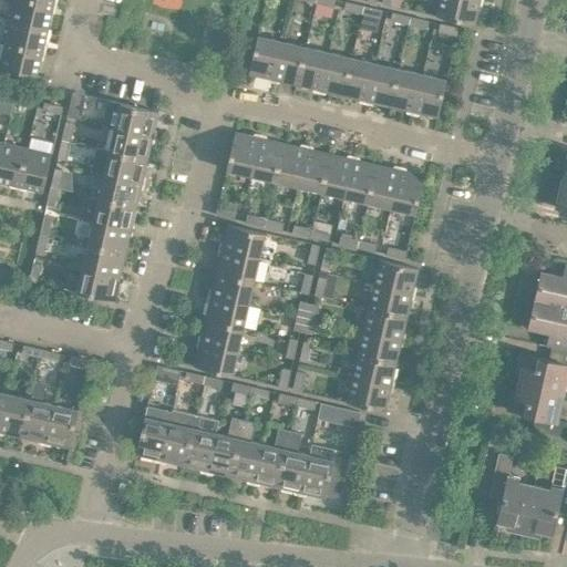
[(34,0),(13,0),(9,19),(47,28),(52,4),(34,0)]
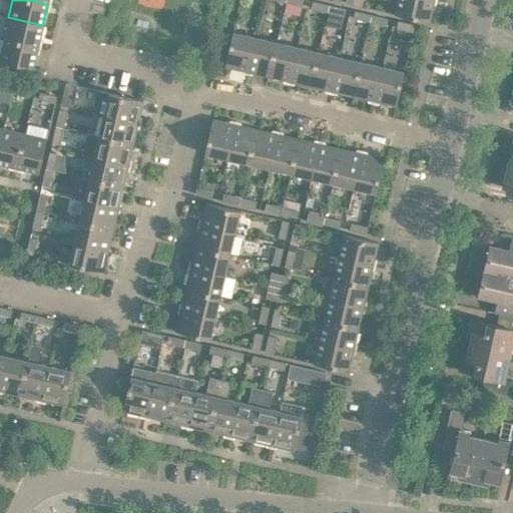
[(433,0),(397,0),(394,14),(428,22),(433,0)]
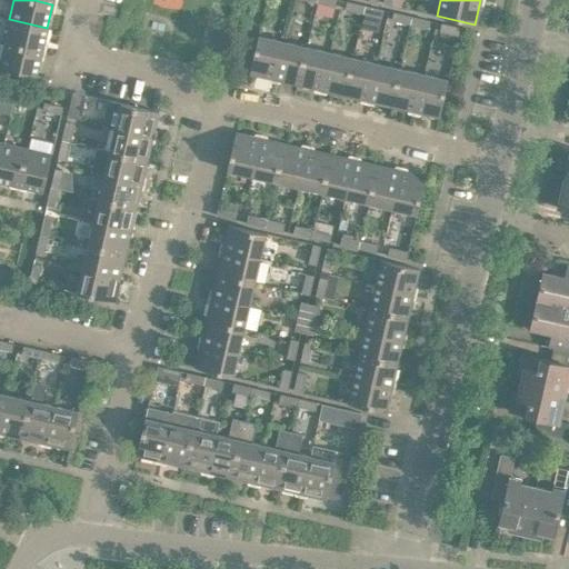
[(345,9),(362,13),(365,6),(347,1),(345,9)]
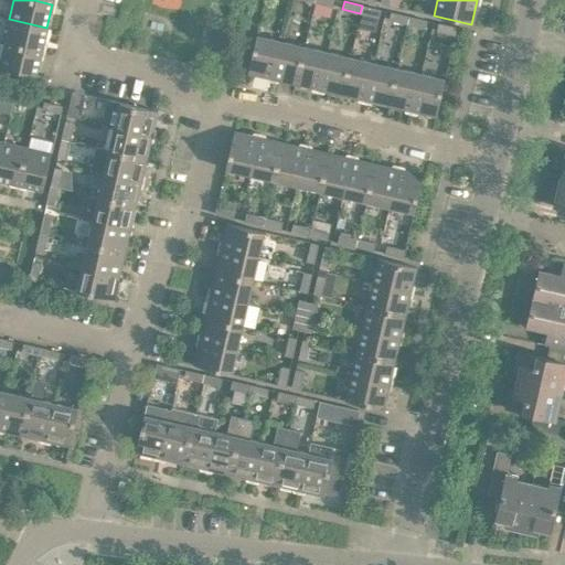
[(380,10),(362,6),(360,13),(377,17),(380,10)]
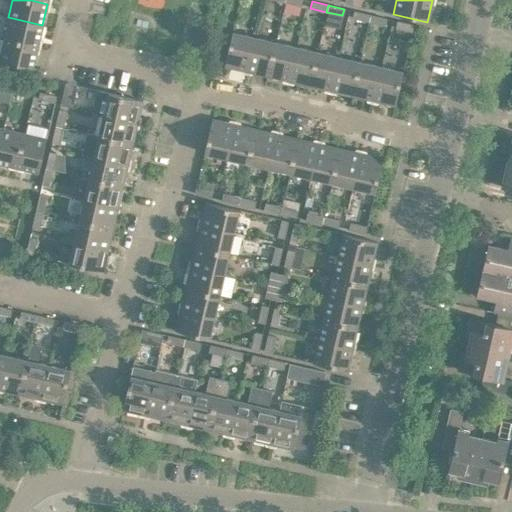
[(354,11),(352,18),(368,21),(370,15),(354,11)]
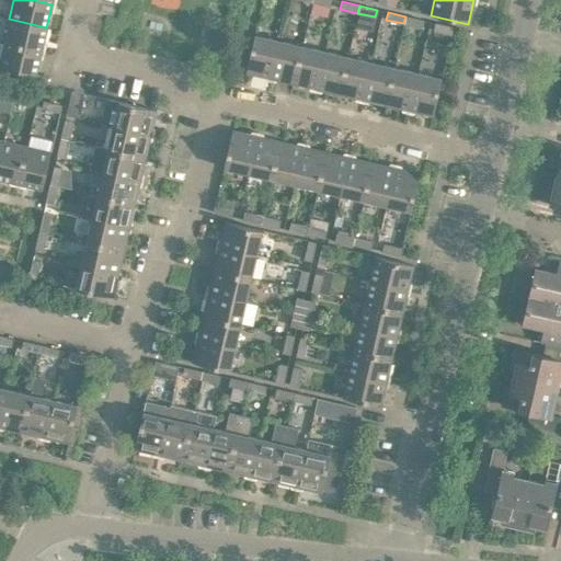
[(423,20),(405,16),(403,23),(421,27),(423,20)]
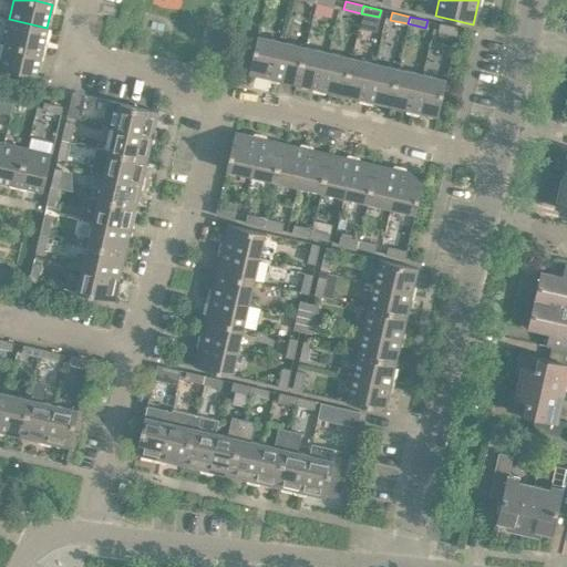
[(9,19),(4,42),(42,51),(47,28),(9,19)]
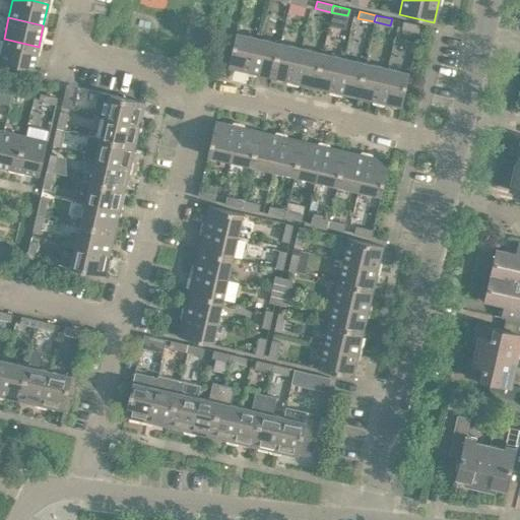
[(403,21),(401,28),(418,31),(419,25),(403,21)]
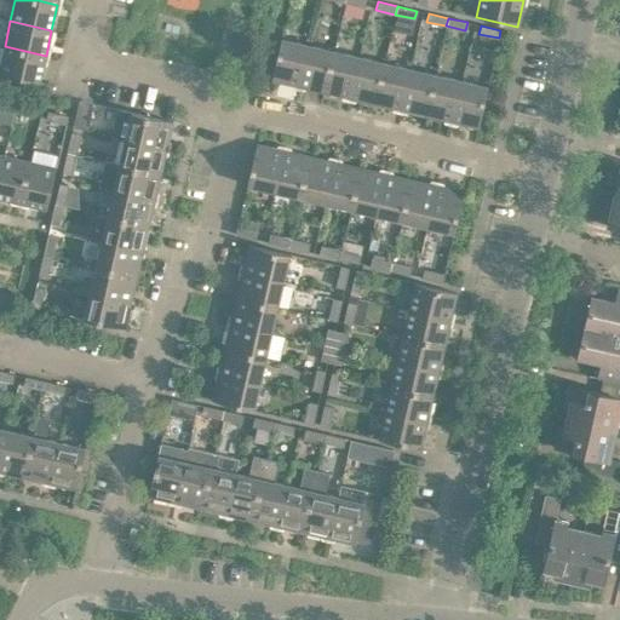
[(298,86),(308,45),(281,39),(271,80),(298,86)]
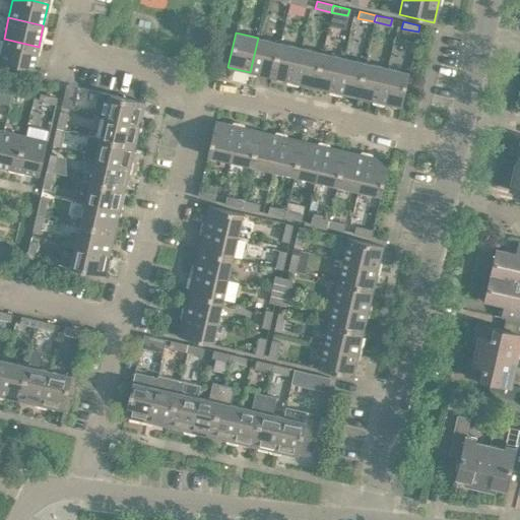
[(279,43),(258,38),(250,72),(271,77),(279,43)]
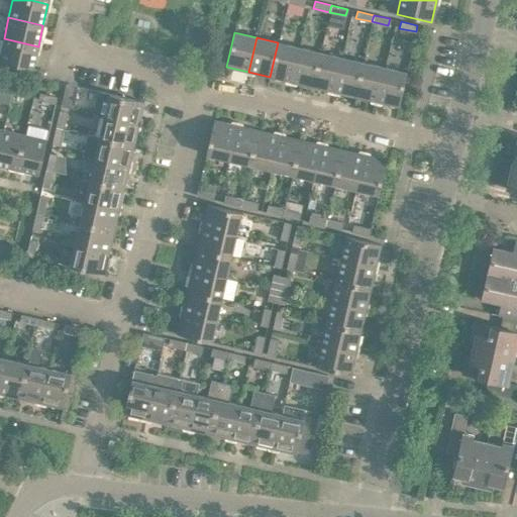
[(0,61),(32,69),(38,46),(4,38),(0,54),(0,61)]
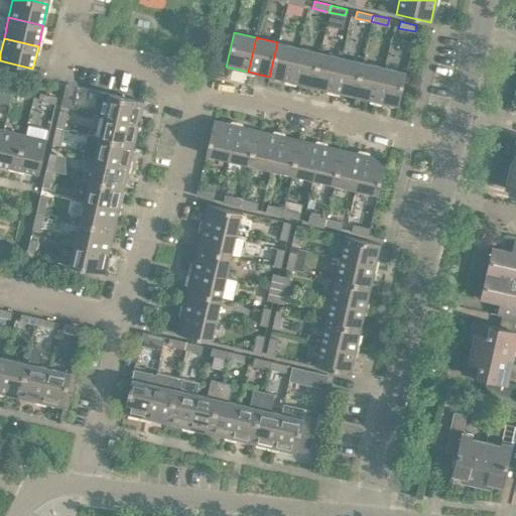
[(298,47),(277,42),(269,77),(290,82),(298,47)]
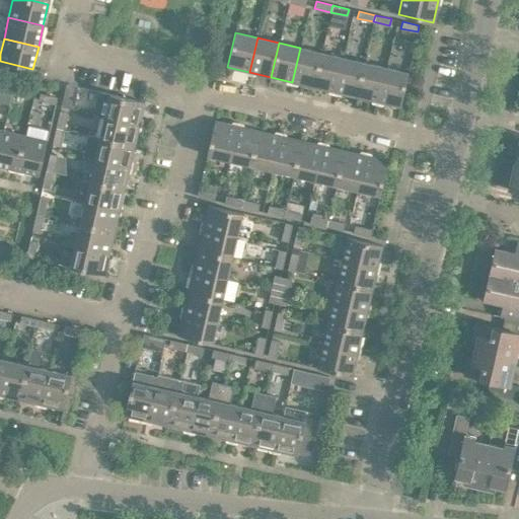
[(313,87),(321,53),(300,48),(292,82),(313,87)]
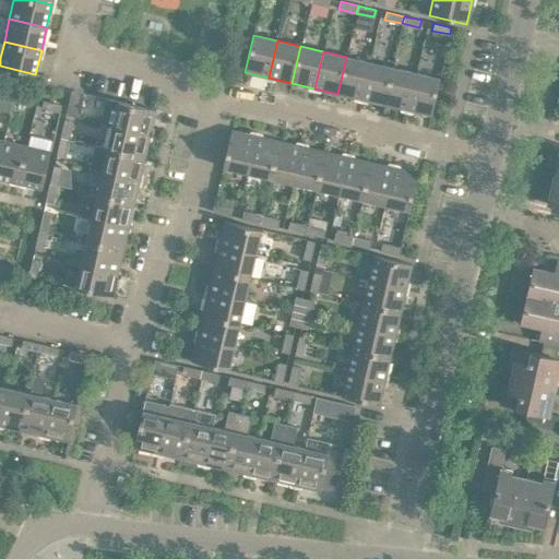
[(369,62),(346,57),(337,94),(360,98),(369,62)]
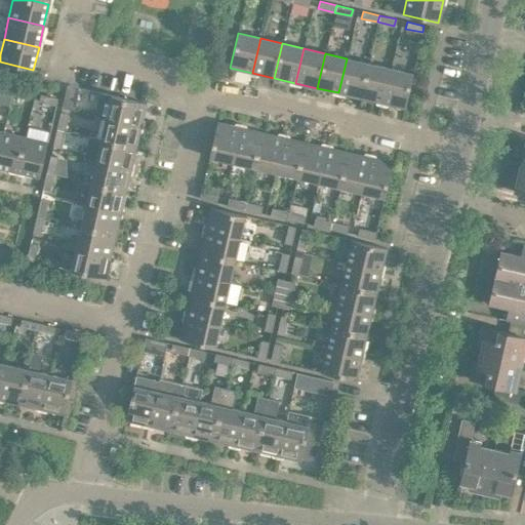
[(338,92),(360,97),(368,63),(347,58),(338,92)]
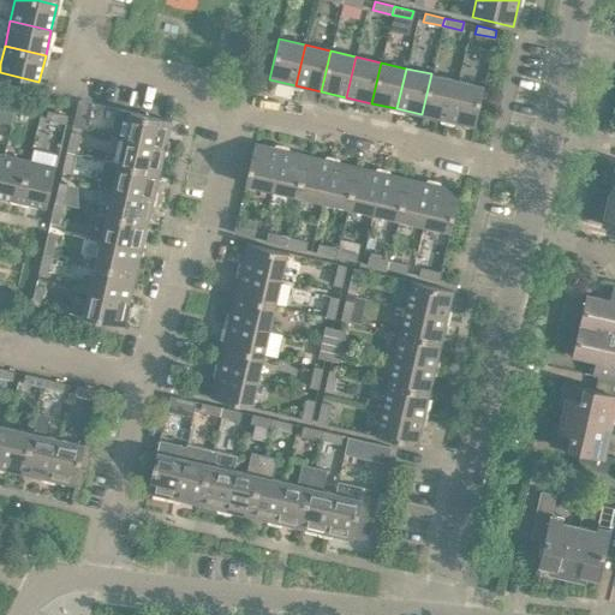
[(422,114),(447,120),(457,79),(431,73),(422,114)]
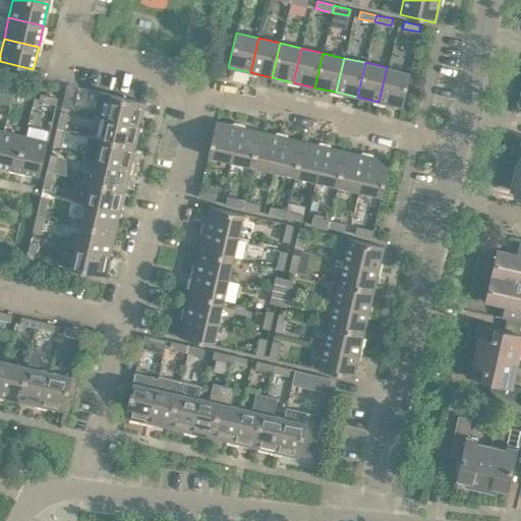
[(409,72),(387,67),(379,102),(401,107),(409,72)]
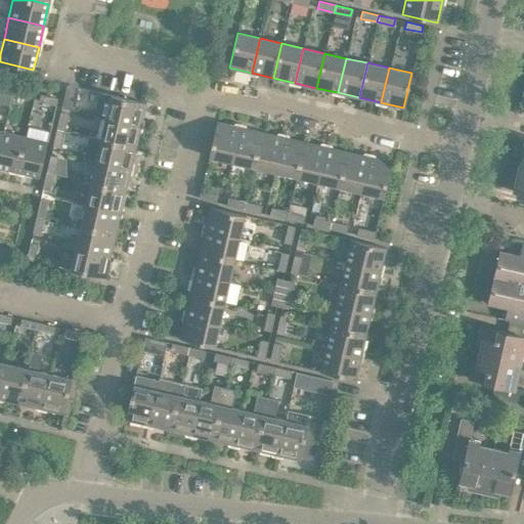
[(0,91),(11,94),(13,88),(0,84),(0,91)]
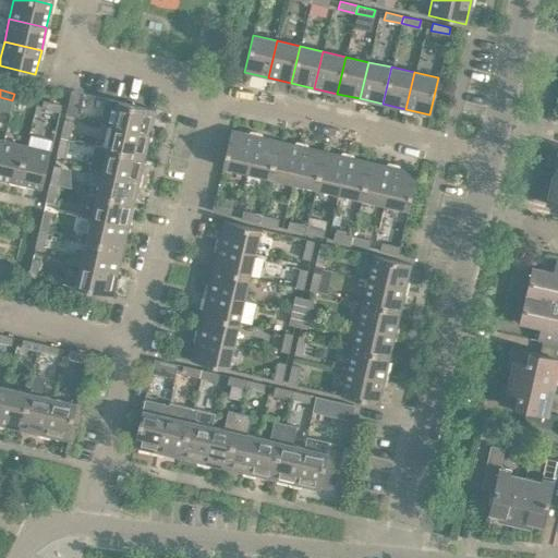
[(71,91),(65,114),(79,118),(84,93),(71,91)]
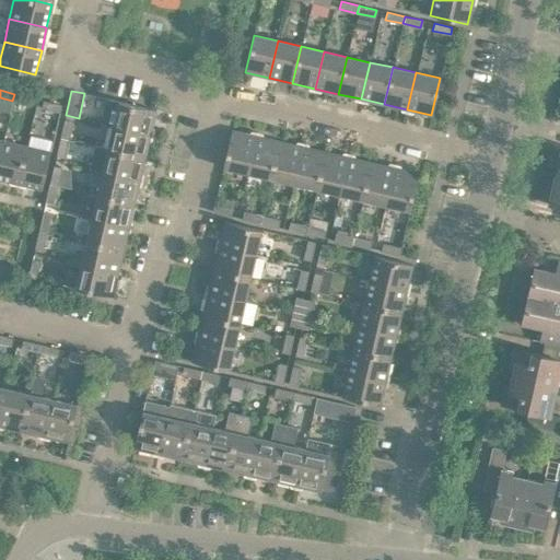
[(30,105),(32,97),(14,94),(12,101),(30,105)]
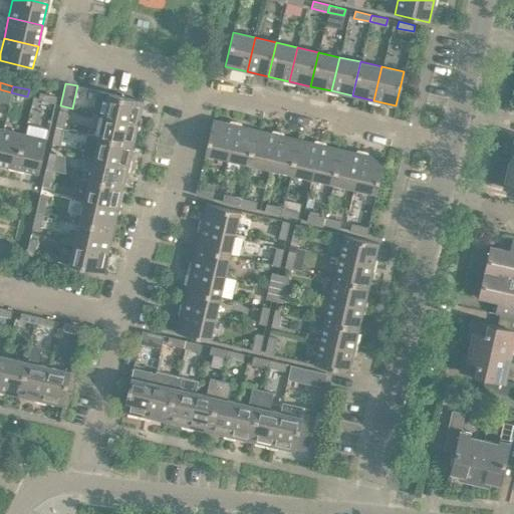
[(91,112),(103,115),(138,123),(138,122),(143,100),(96,90),(91,112)]
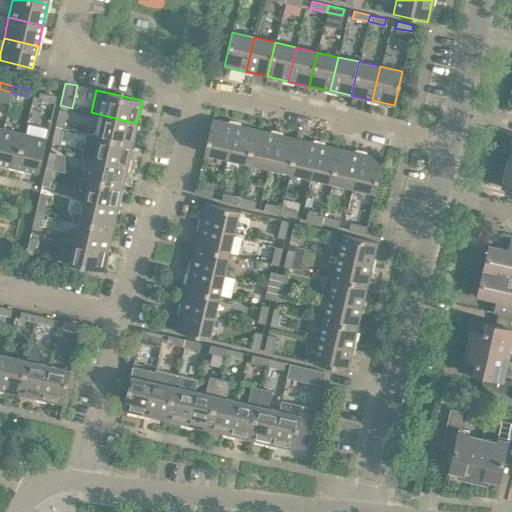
[(39,92),(38,99),(54,102),(56,96),(39,92)]
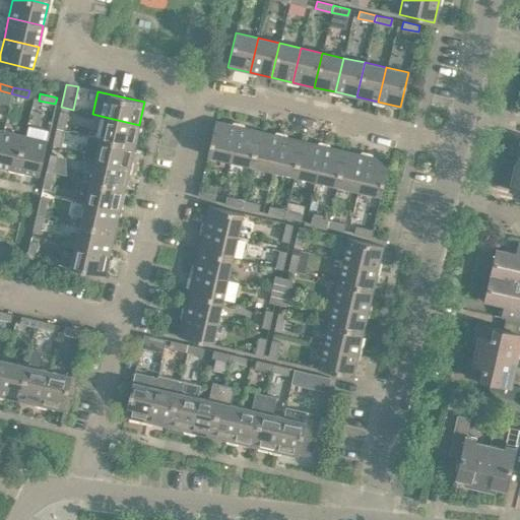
[(56,128),(63,129),(67,113),(60,112),(56,128)]
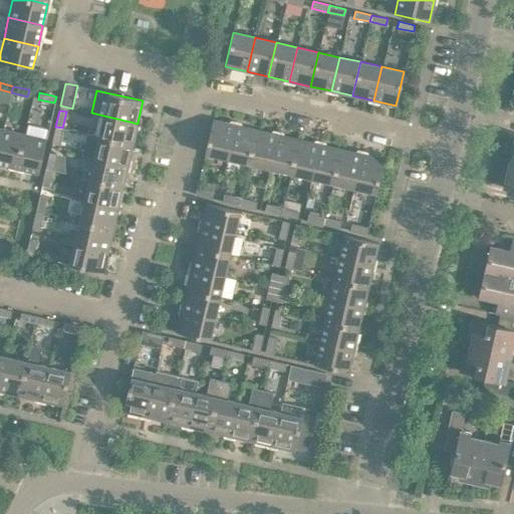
[(103,115),(98,137),(133,145),(138,123),(103,115)]
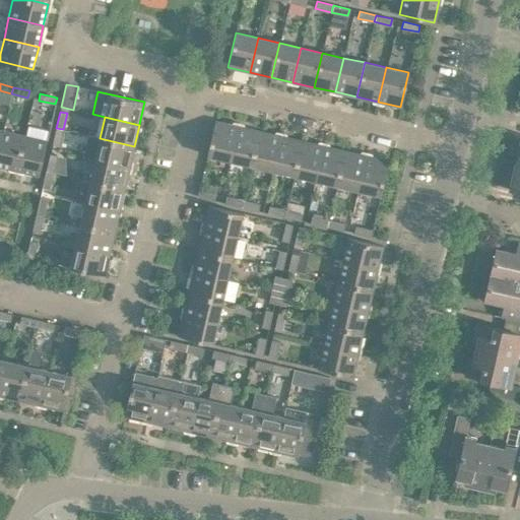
[(215,121),(207,154),(230,160),(238,126),(215,121)]
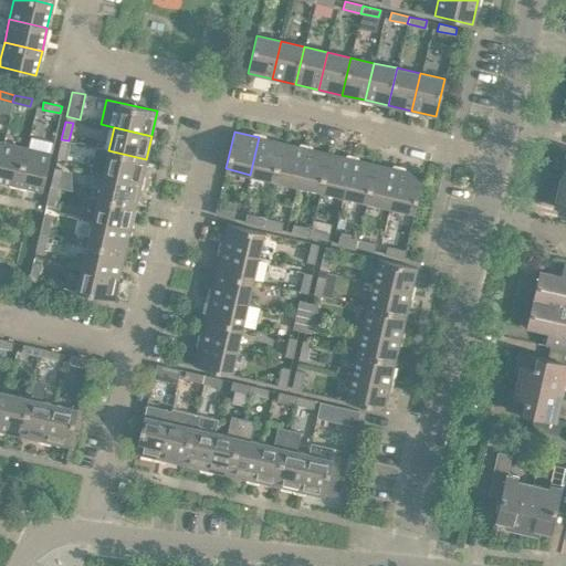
[(282,143),(259,137),(250,175),(273,179),(282,143)]
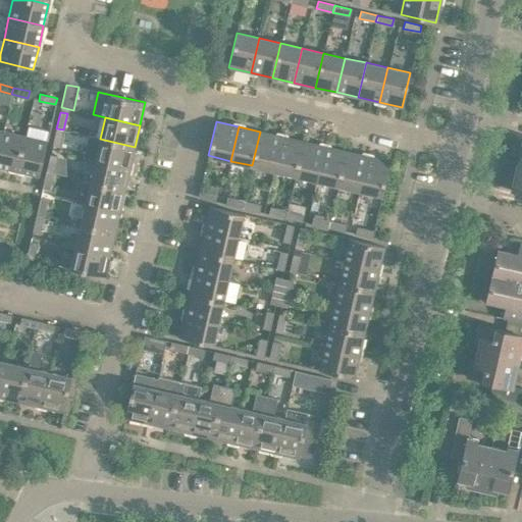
[(59,147),(63,129),(56,128),(52,145),(59,147)]
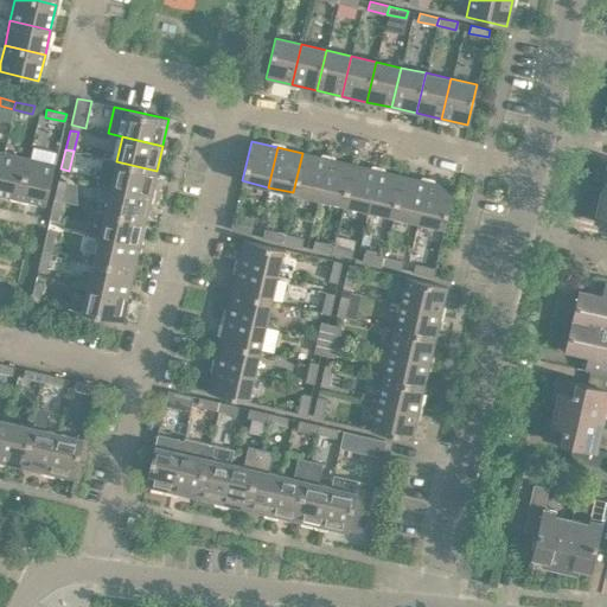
[(0,166),(0,193),(19,198),(29,158),(4,153),(0,166)]
